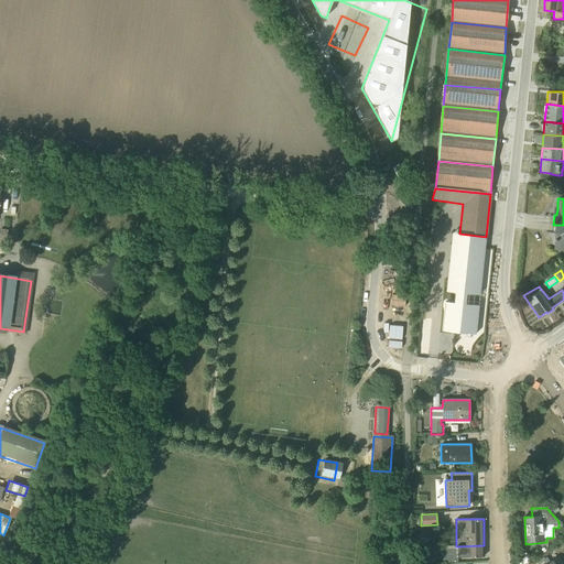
[(484,557),(484,545),(456,546),(442,546),(442,563),(457,563),(457,557),(484,557)]
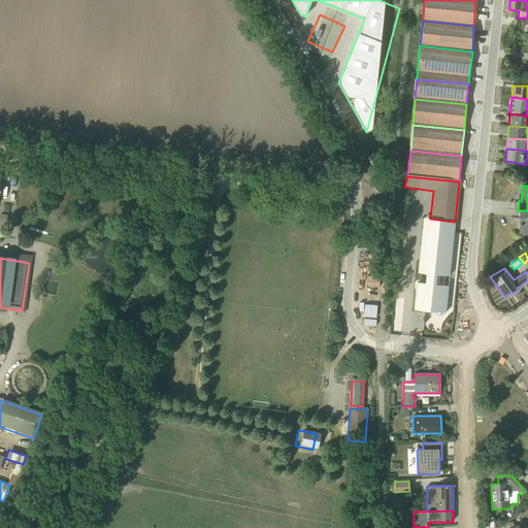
[(392,522),(401,522),(402,512),(392,512),(392,522)]
